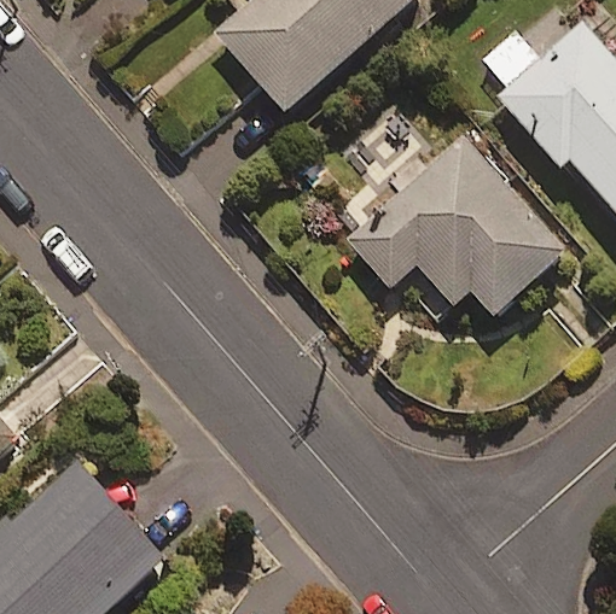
[(249,0),(213,31),(284,112),(413,0),(249,0)]
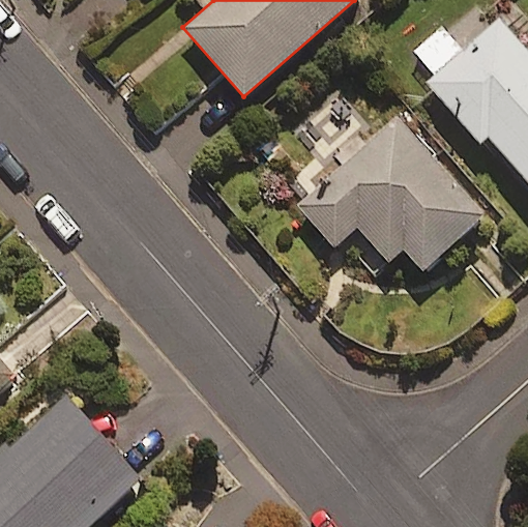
[(527,54),(498,21),(428,84),(480,143),(487,138),(527,182),(527,54)]
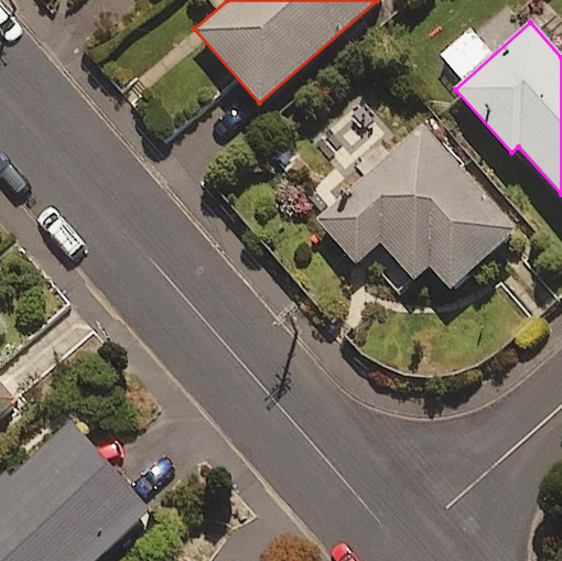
[(516,232),(424,126),(316,219),(355,263),(380,241),(396,259),(378,273),(395,293),(428,265),(450,289),(516,232)]
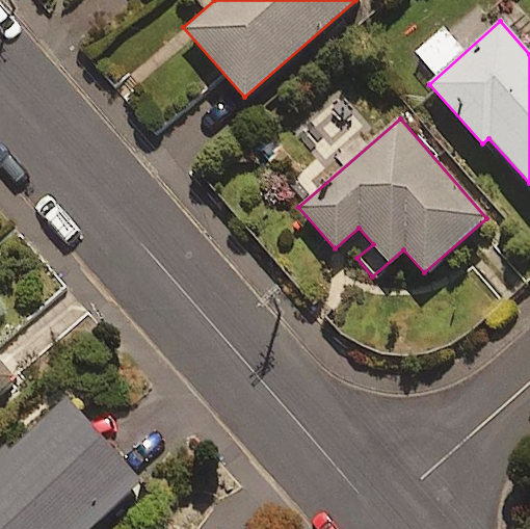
[(0,391),(12,380),(0,365),(0,391)]
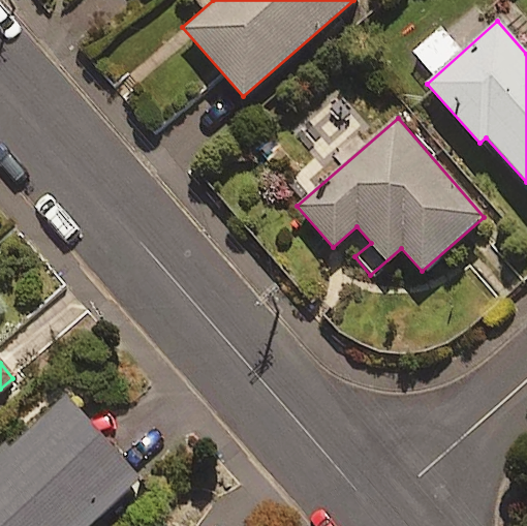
[(62,396),(0,452),(0,525),(89,525),(140,482),(62,396)]
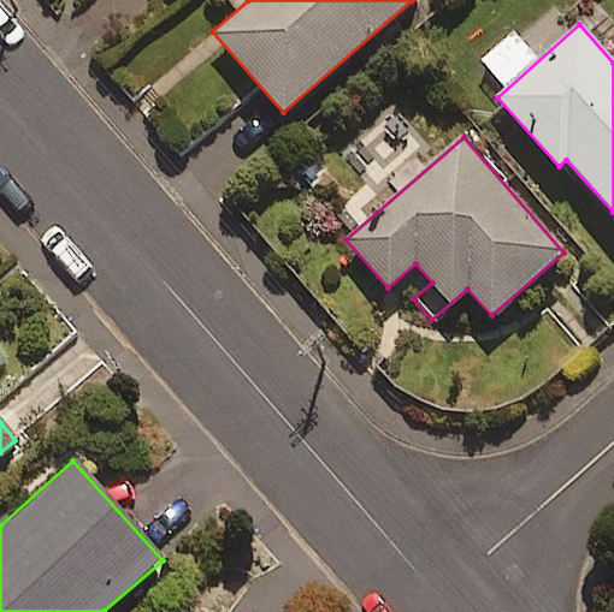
All buildings are outlined.
